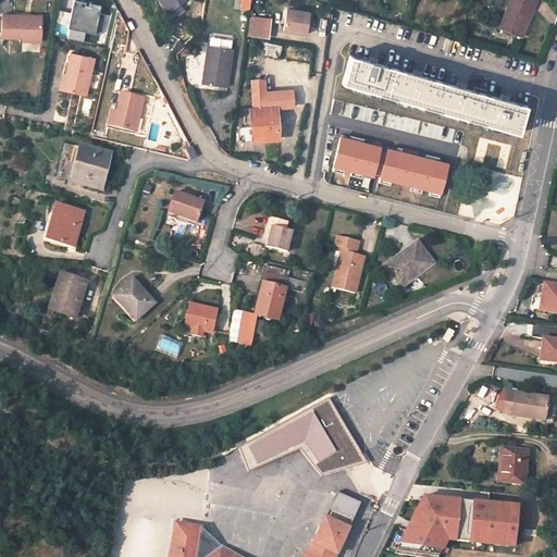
[(159,0),(169,13),(172,11),(162,0),(159,0)]
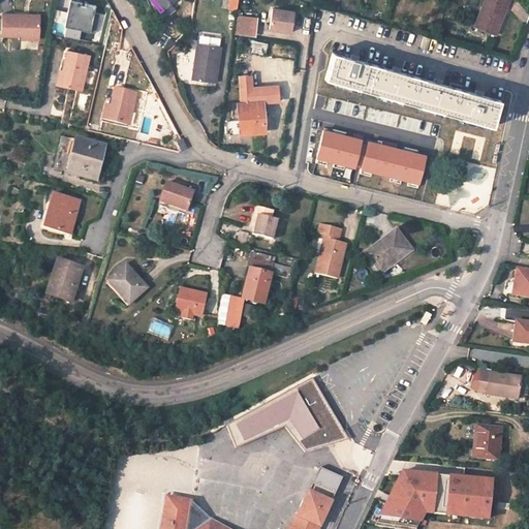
[(154,0),(163,10),(176,0),(154,0)]
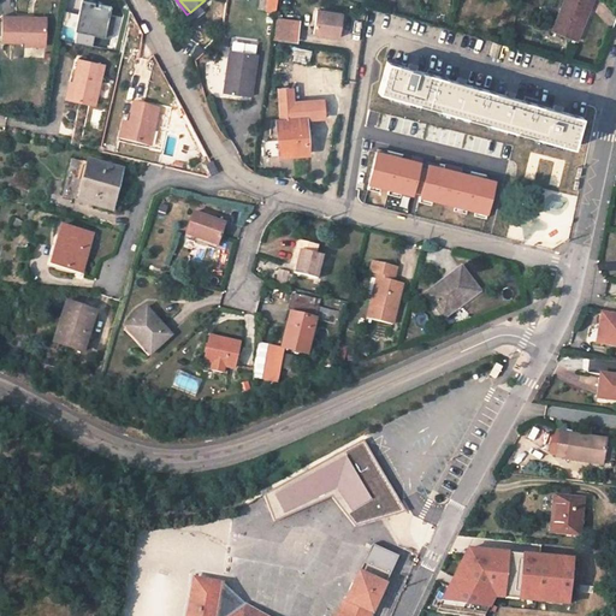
[(277,0),(267,0),(266,12),(276,13),(277,0)]
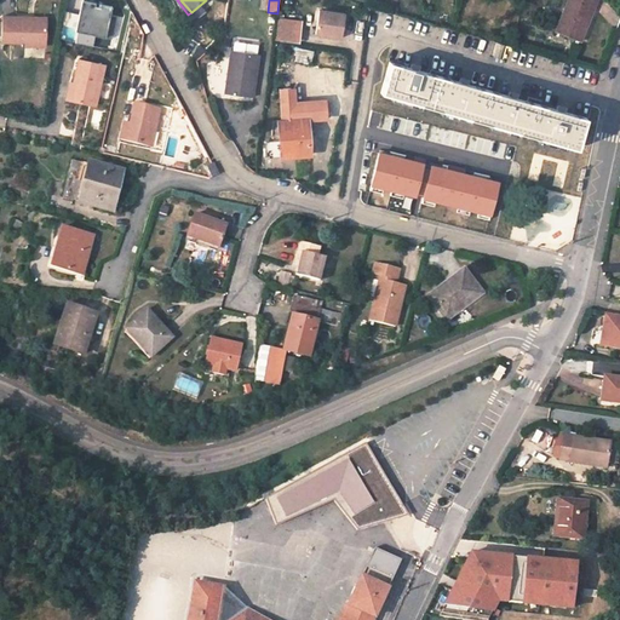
[(569,0),(557,32),(580,41),(596,0),(569,0)]
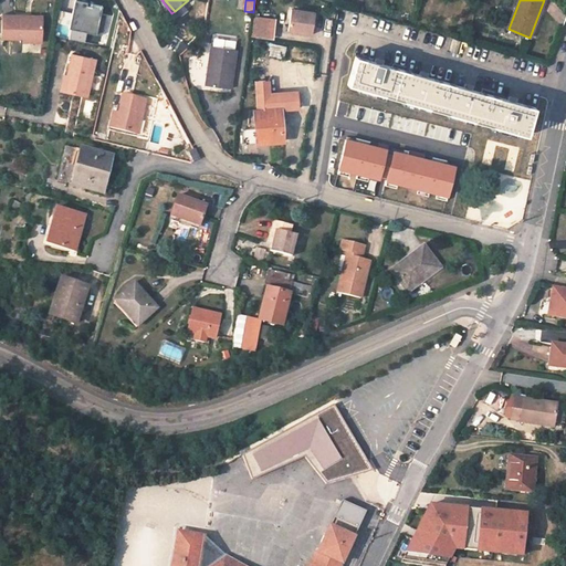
[(95,43),(96,35),(102,37),(106,16),(101,14),(103,7),(91,4),(90,7),(76,3),(70,39),(95,43)]
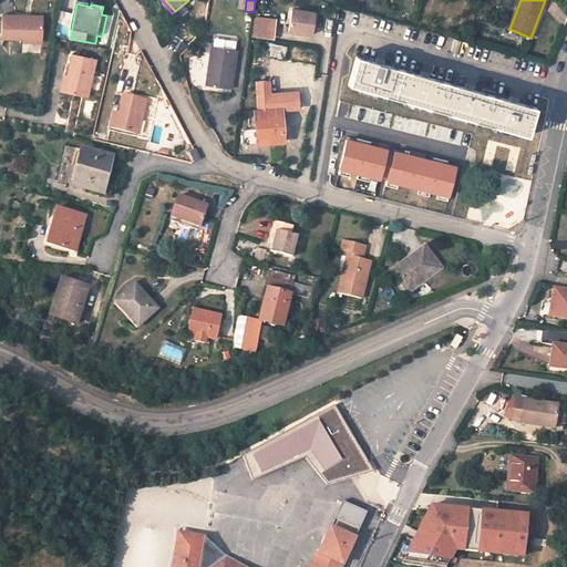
[(72,12),(59,10),(57,22),(70,24),(72,12)]
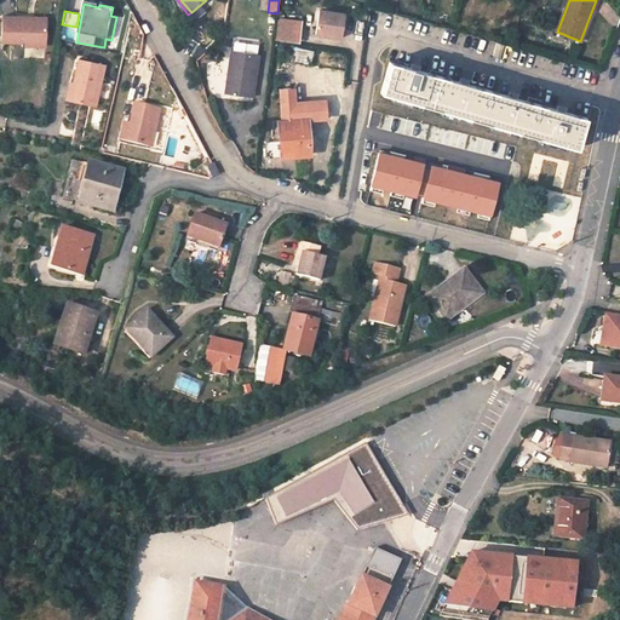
[(320,11),(316,34),(342,39),(345,15),(320,11)]
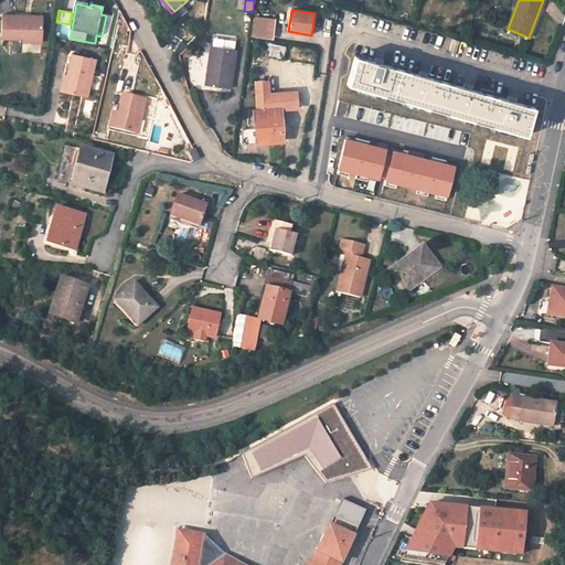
[(43,18),(3,16),(2,38),(23,39),(42,40),(43,18)]
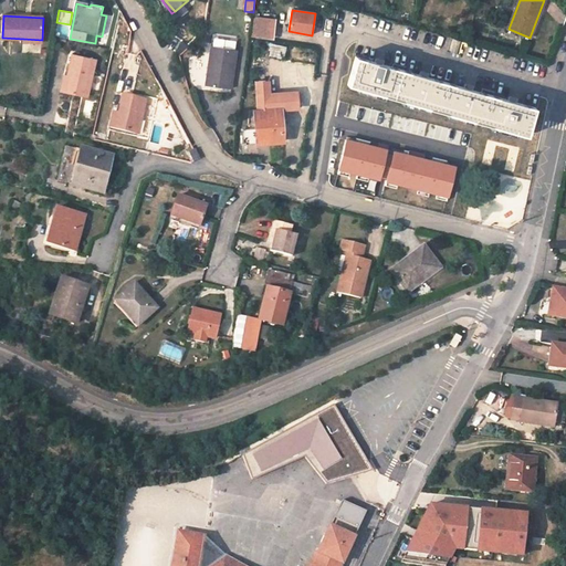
[(274,40),(276,20),(255,18),(253,38),(274,40)]
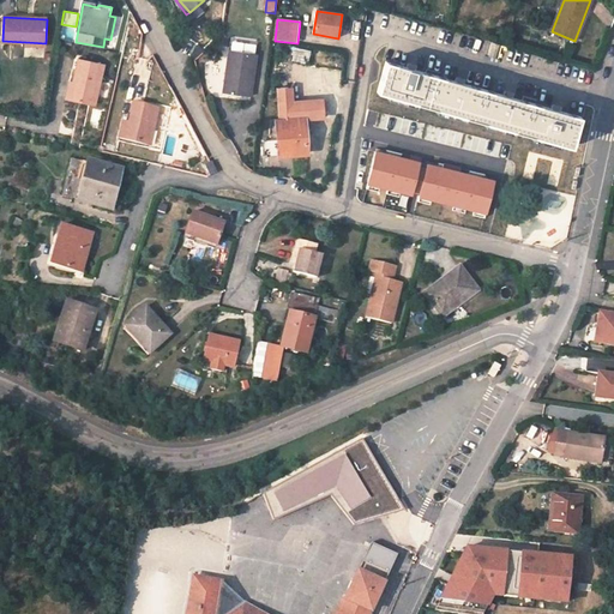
[(500,44),(494,43),(489,58),(497,59),(500,44)]
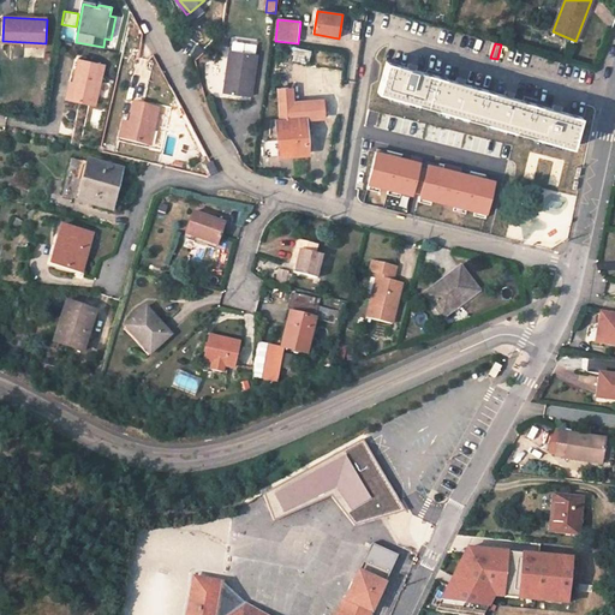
[(293,60),(309,64),(311,49),(294,47),(293,60)]
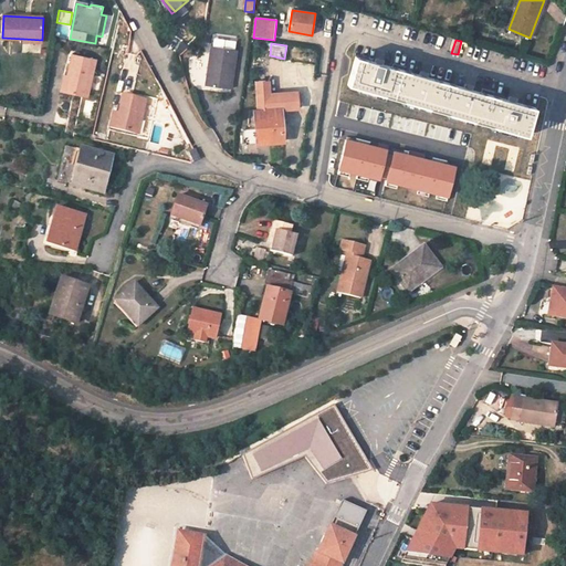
[(206,85),(231,90),(237,51),(211,48),(206,85)]
